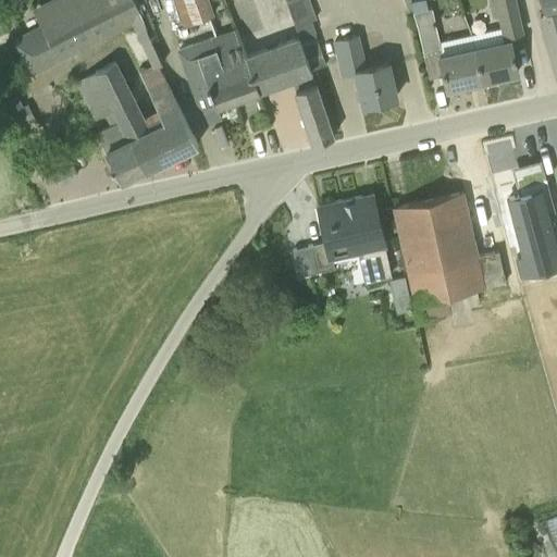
[(162,63),(133,0),(50,0),(32,10),(39,25),(10,40),(28,76),(133,24),(152,67),(162,63)]
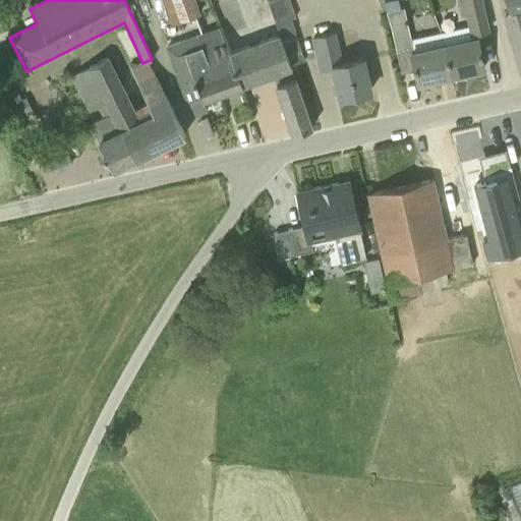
[(162,0),(171,24),(200,14),(194,0),(162,0)]
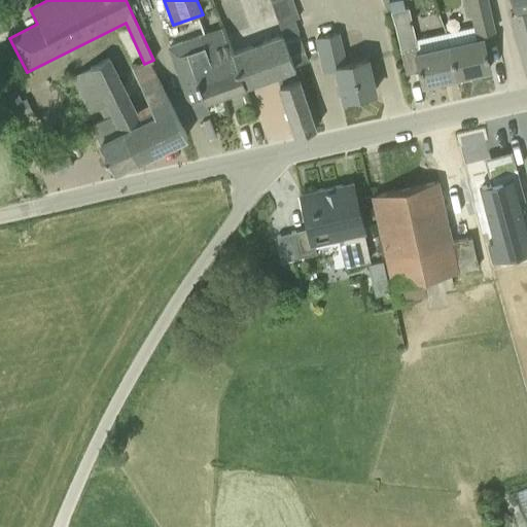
[(291,0),(270,0),(282,34),(293,66),(308,61),(296,30),(297,30),(293,19),(297,16),(291,0)]
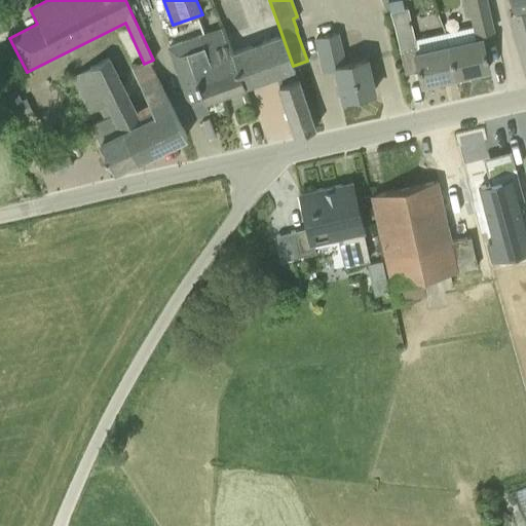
[(389,6),(390,11),(405,7),(403,0),(391,0),(388,1),(389,6)]
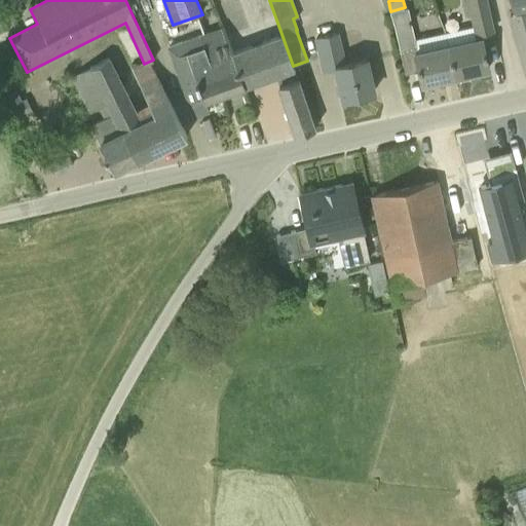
[(445,39),(453,75),(489,67),(481,33),(494,30),(487,0),(465,0),(472,27),(443,33),(445,39)]
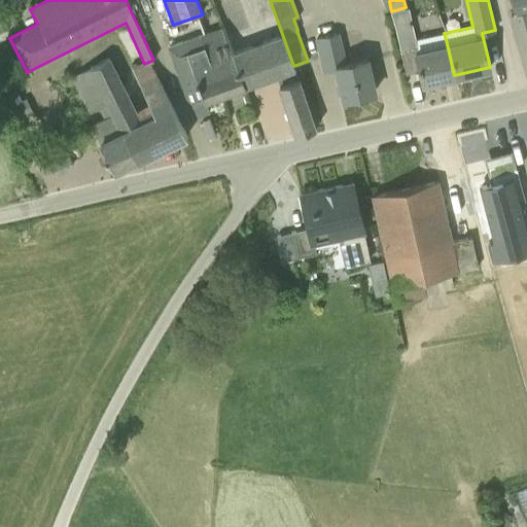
[(526,0),(511,0),(514,11),(526,7),(526,0)]
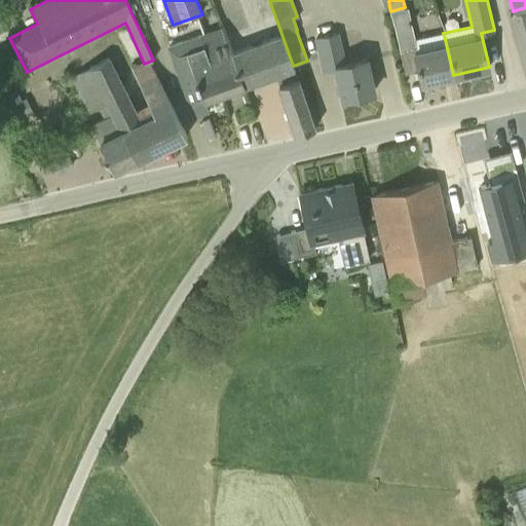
[(405,7),(390,11),(405,73),(419,70),(421,82),(453,75),(445,39),(443,33),(414,40),(407,7),(405,7)]
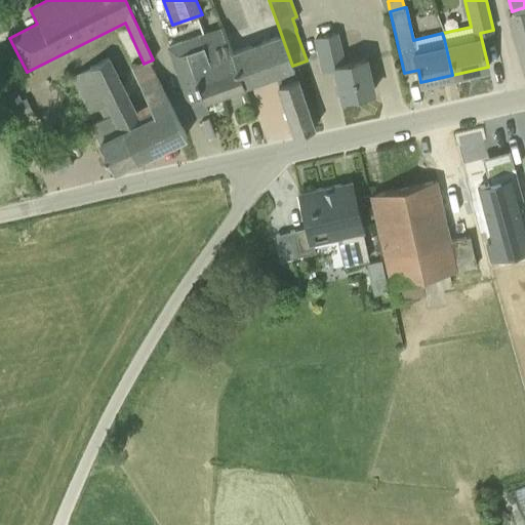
[(524,14),(508,19),(524,74),(524,14)]
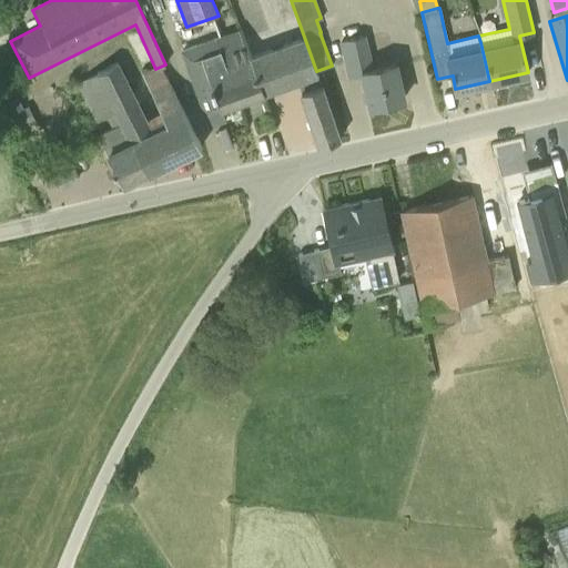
[(240,29),(224,34),(193,46),(182,50),(204,112),(208,111),(211,120),(224,115),(221,105),(263,90),(251,56),(240,29)]
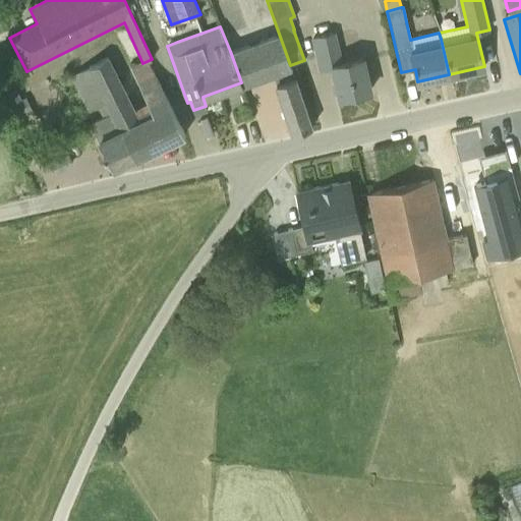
[(339,97),(370,90),(363,57),(340,62),(334,33),(312,38),(320,68),(332,65),(339,97)]
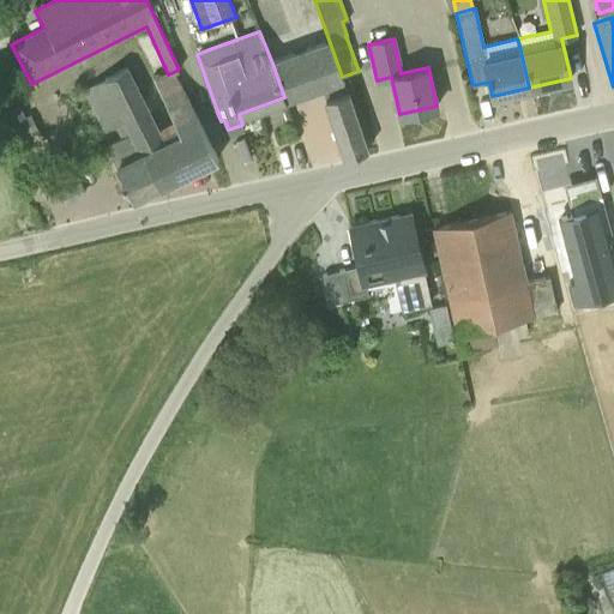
[(329,40),(271,60),(284,97),(321,84),(342,77),(329,40)]
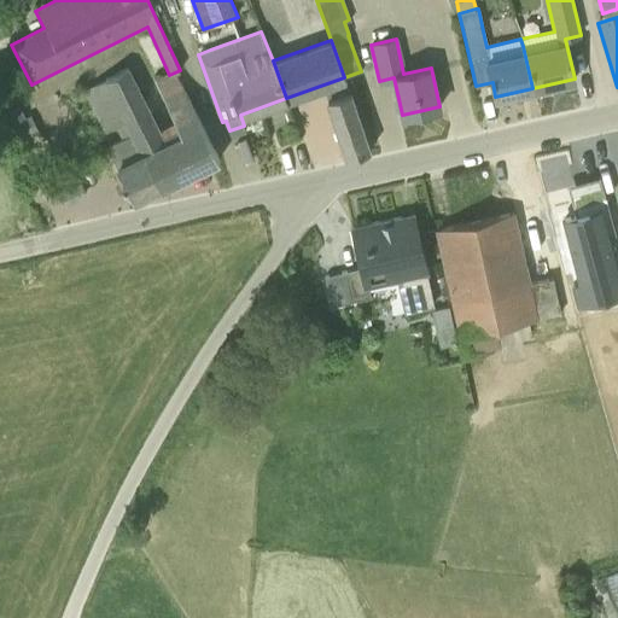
[(117,126),(123,140),(106,149),(134,199),(219,158),(175,74),(158,82),(182,132),(164,140),(128,65),(104,77),(83,88),(104,132),(117,126)]
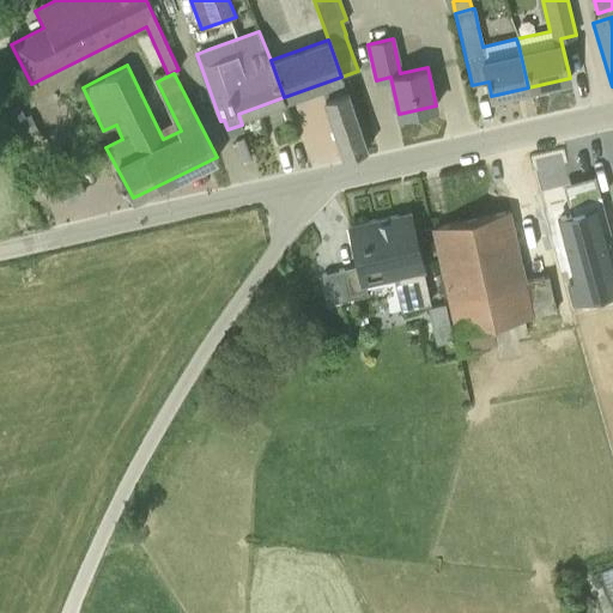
[(347,91),(341,77),(321,84),(326,98),(343,93),(346,91),(347,91)]
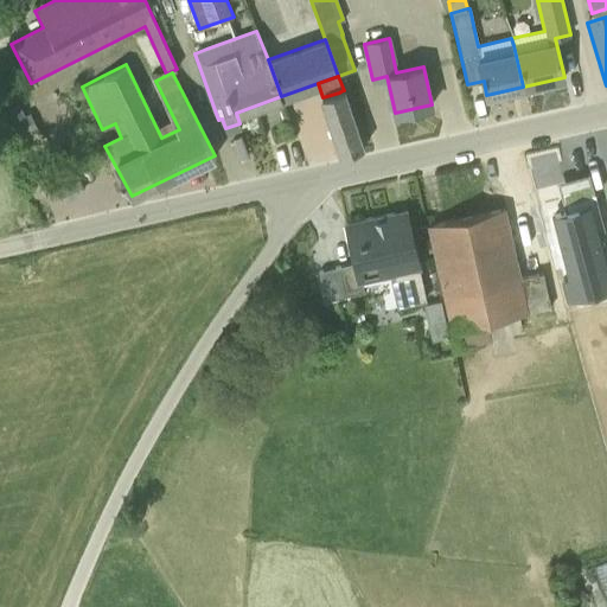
[(30,112),(25,114),(14,91),(0,97),(0,121),(1,125),(4,123),(14,145),(39,133),(30,112)]
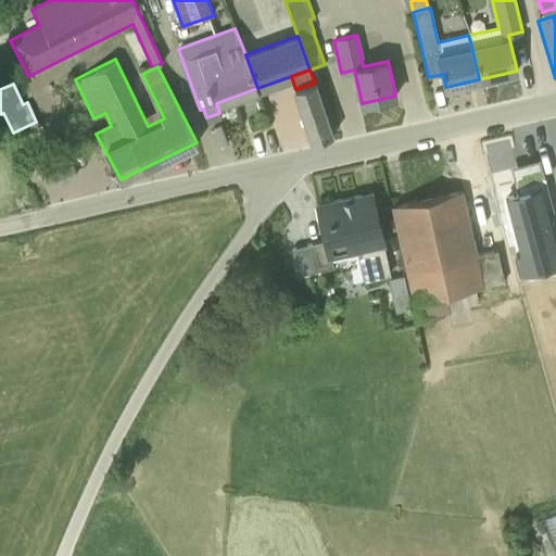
[(327,116),(315,85),(295,91),(312,140),(332,134),(327,116)]
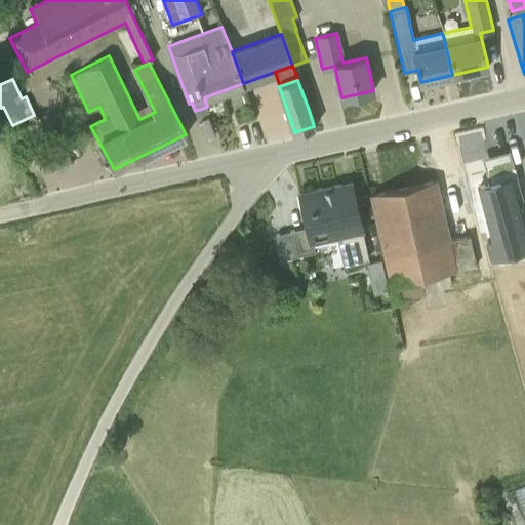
[(371,195),(395,300),(425,294),(423,292),(452,286),(449,273),(457,271),(450,240),(436,179),(371,195)]
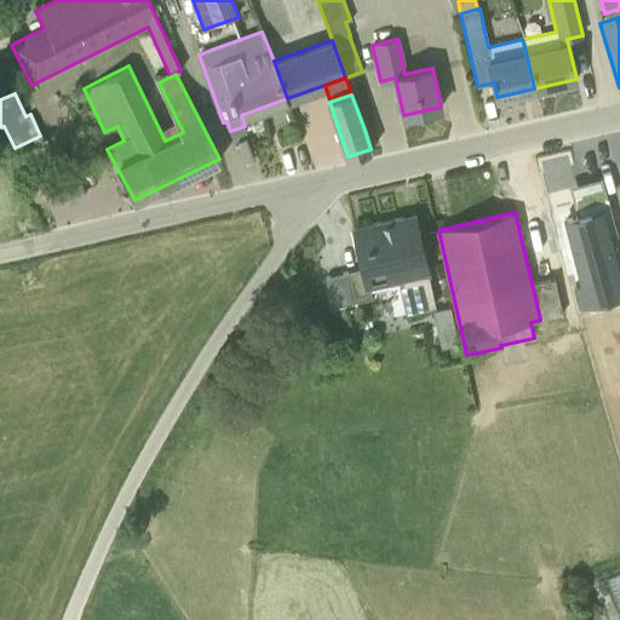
[(436,306),(424,253),(418,230),(406,233),(402,217),(355,227),(355,225),(354,225),(359,250),(360,248),(365,268),(344,273),(326,276),(332,306),(372,297),(369,288),(397,281),(405,314),(436,306)]
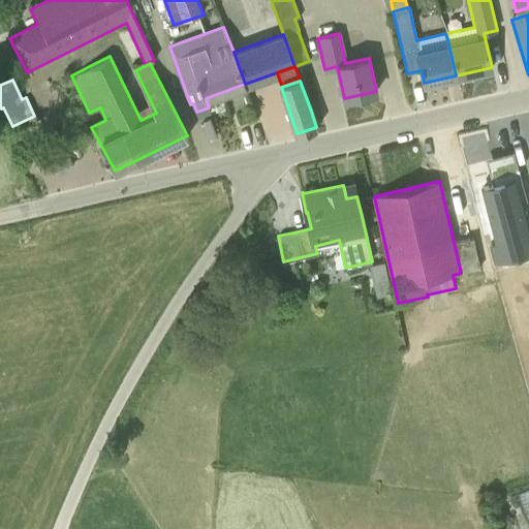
[(474,237),(454,242),(461,273),(481,268),(474,237)]
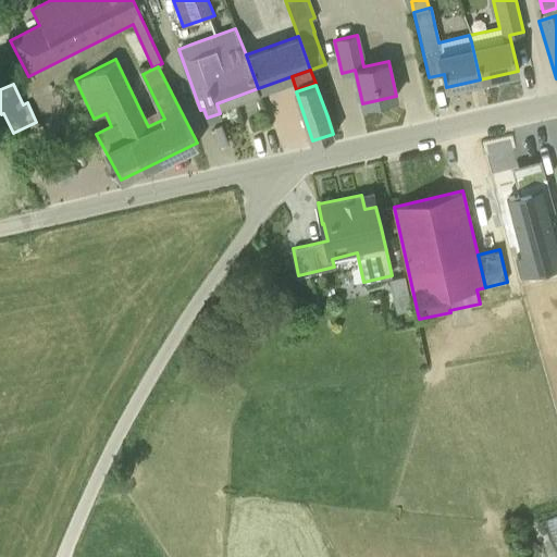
[(403,275),(388,279),(393,295),(406,292),(403,275)]
